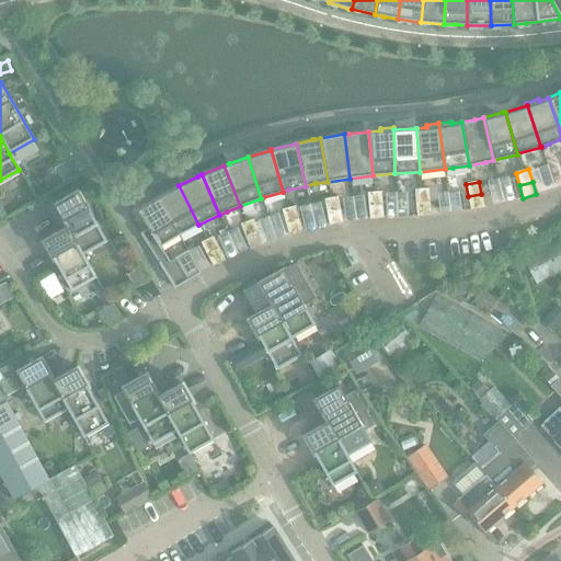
[(167,189),(156,195),(157,197),(179,236),(193,227),(198,225),(179,185),(168,191),(167,189)]
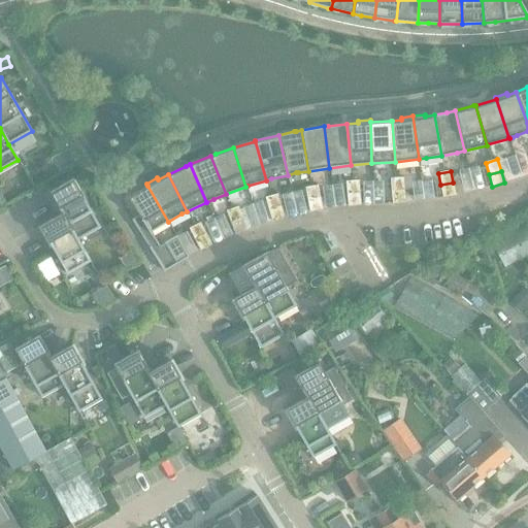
[(77,240),(78,239),(100,227),(72,178),(50,192),(61,213),(62,213),(77,240)]
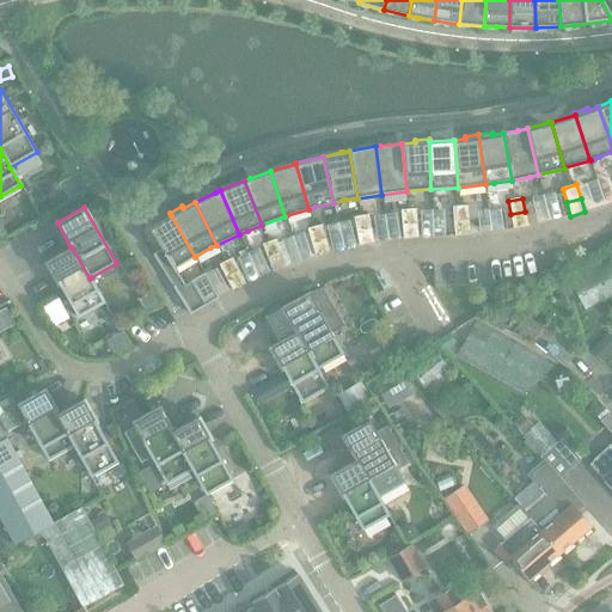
[(467,207),(452,208),(453,221),(467,220),(467,207)]
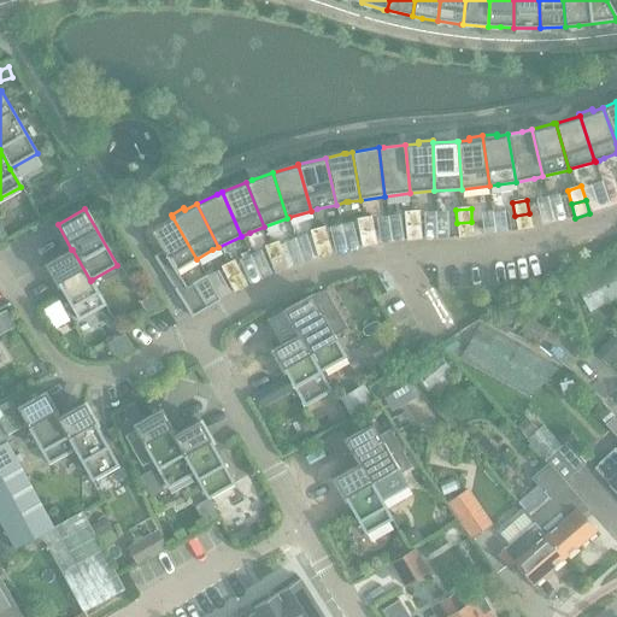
[(418,211),(404,212),(405,227),(419,225),(418,211)]
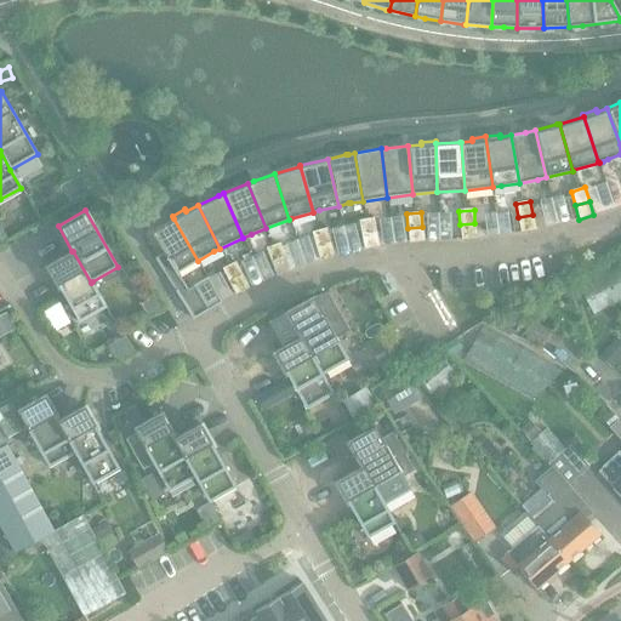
[(520,232),(535,229),(533,215),(518,217),(520,232)]
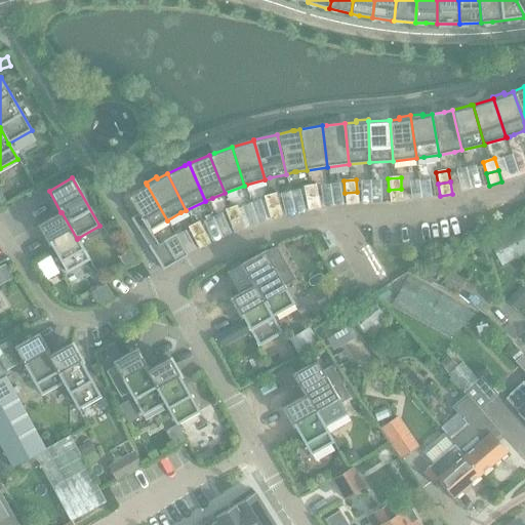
[(147,185),(126,196),(137,213),(130,218),(163,270),(167,268),(182,259),(188,255),(175,234),(158,244),(150,231),(167,220),(147,185)]
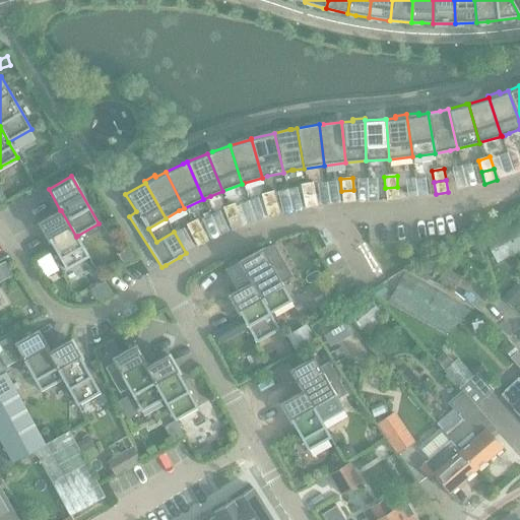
[(313,183),(301,185),(303,197),(315,194),(313,183)]
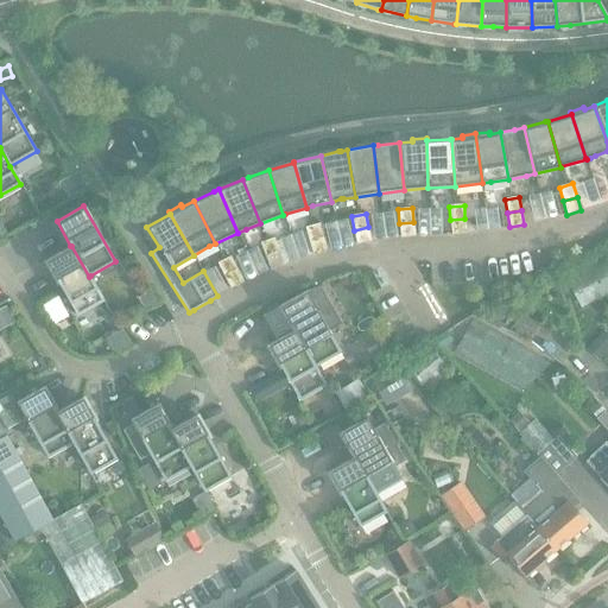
[(451,234),(467,233),(464,219),(450,220),(451,234)]
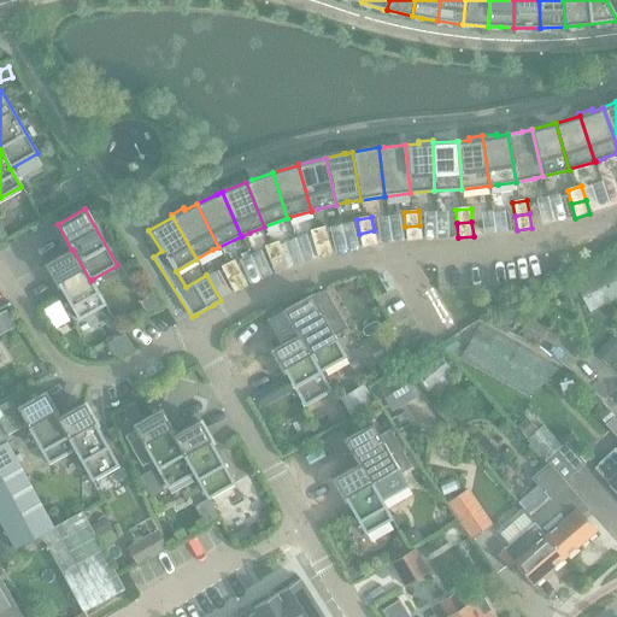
[(406,241),(421,240),(419,225),(405,227),(406,241)]
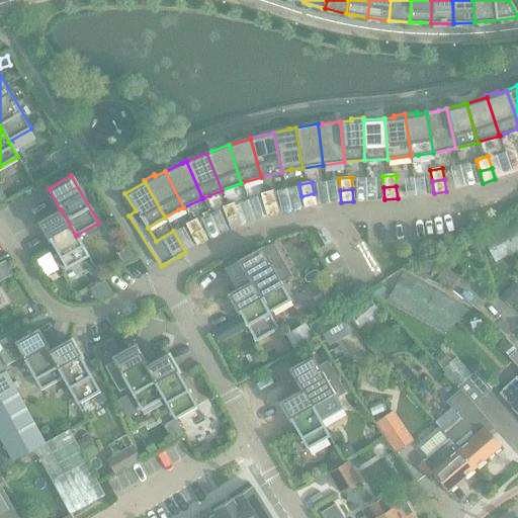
[(272,190),(260,194),(263,205),(275,202),(272,190)]
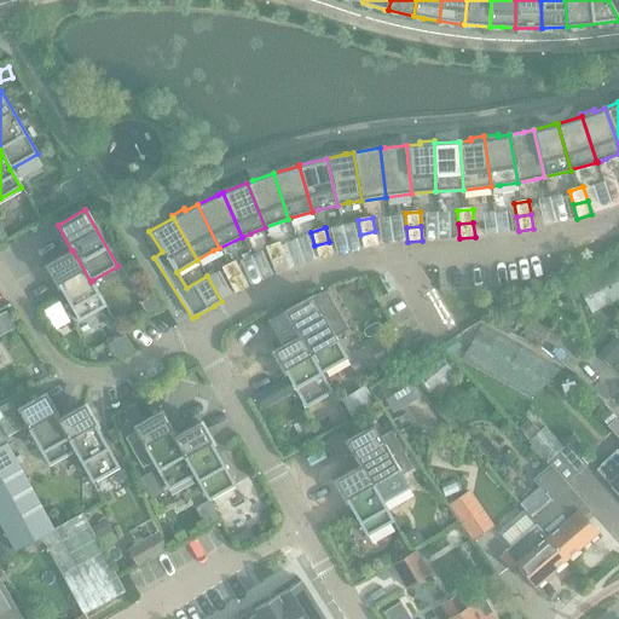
[(363,249),(377,246),(375,231),(360,235),(363,249)]
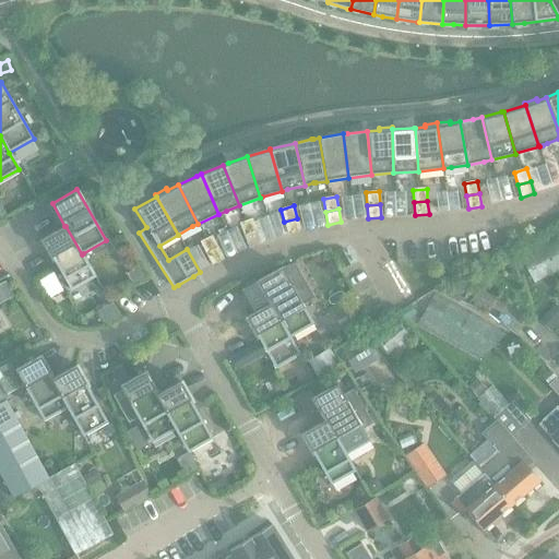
[(284,222),(287,235),(300,230),(297,218),(284,222)]
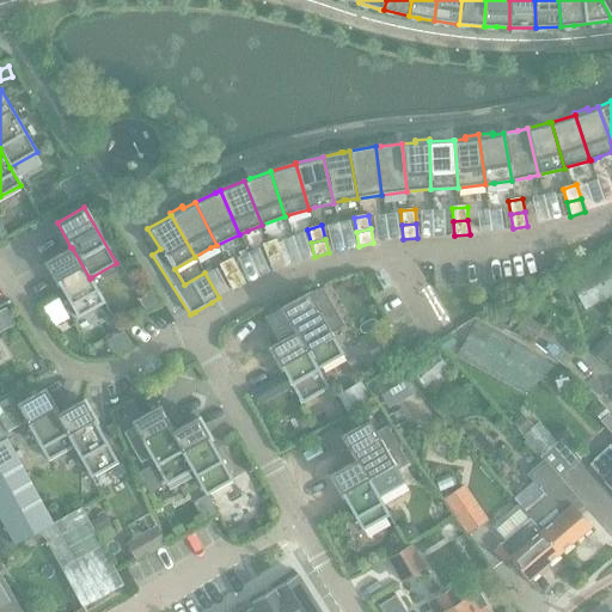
[(276,240),(262,245),(268,258),(281,252),(276,240)]
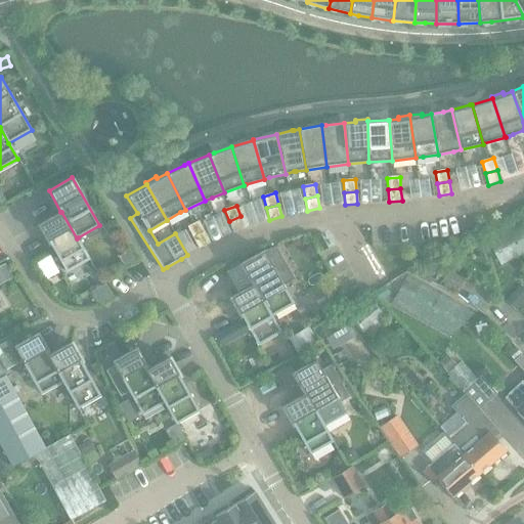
[(67,272),(90,259),(78,237),(77,238),(61,212),(60,212),(39,224),(67,272)]
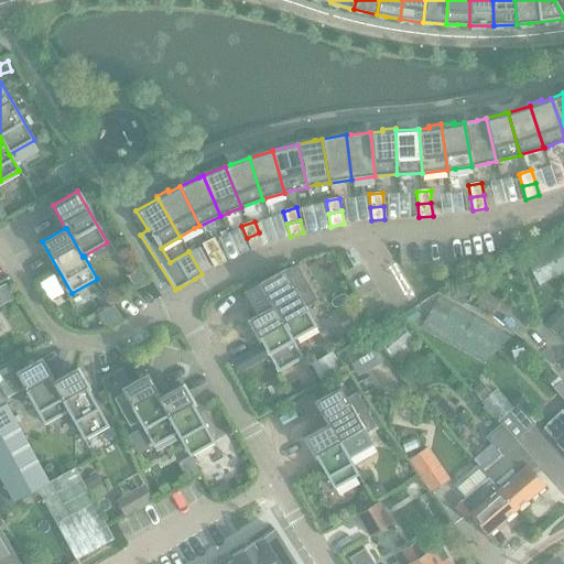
[(251,250),(263,246),(259,232),(247,238),(251,250)]
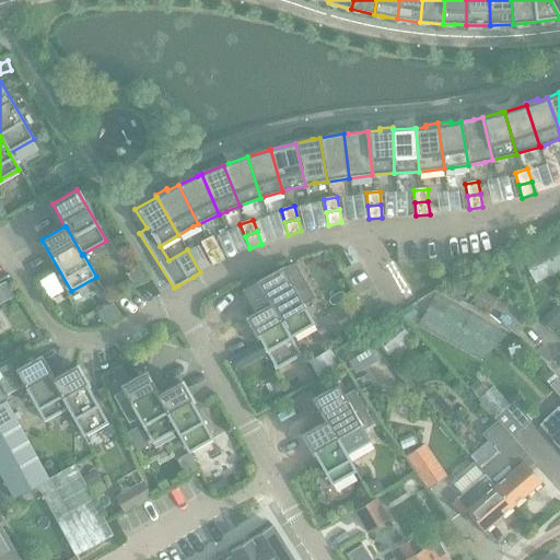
[(559,273),(559,234),(520,256),(536,287),(559,273)]
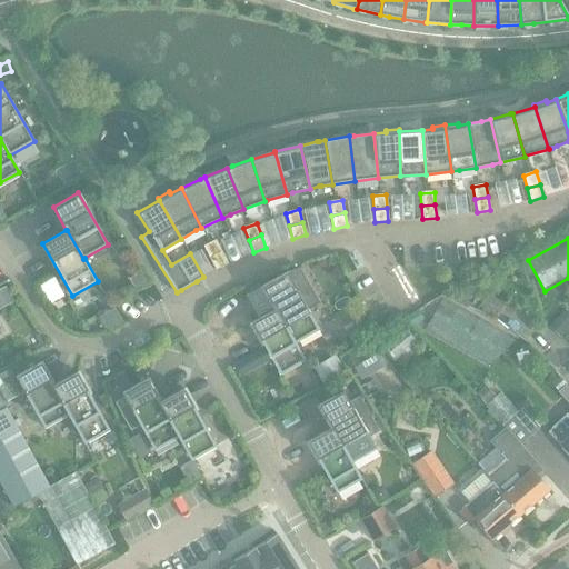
[(216,240),(203,247),(209,258),(221,252),(216,240)]
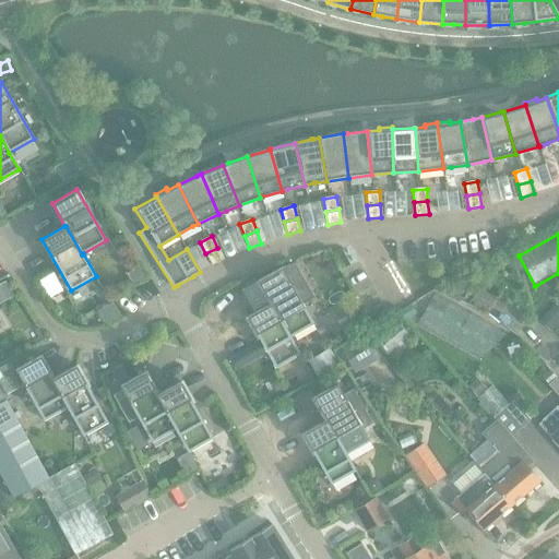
[(212,265),(224,259),(217,248),(205,253),(212,265)]
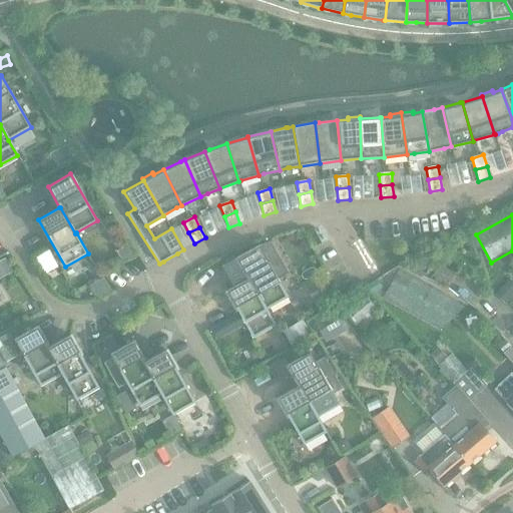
[(128,244),(116,251),(121,262),(133,254),(128,244)]
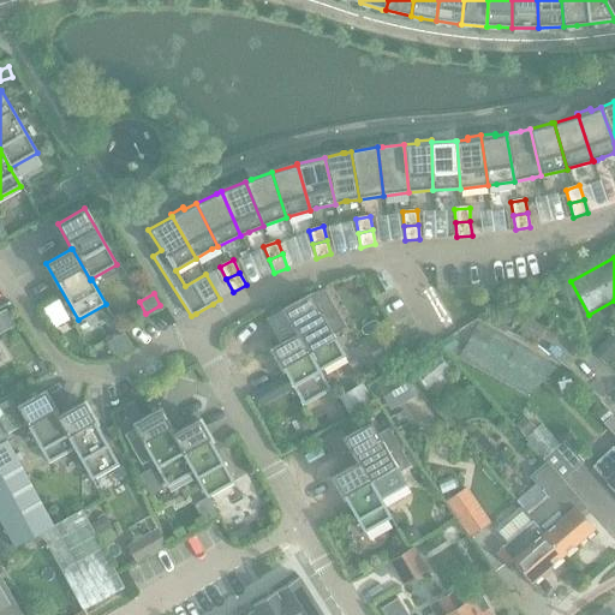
[(318,371),(320,371),(345,357),(310,294),(282,310),(297,334),(318,371)]
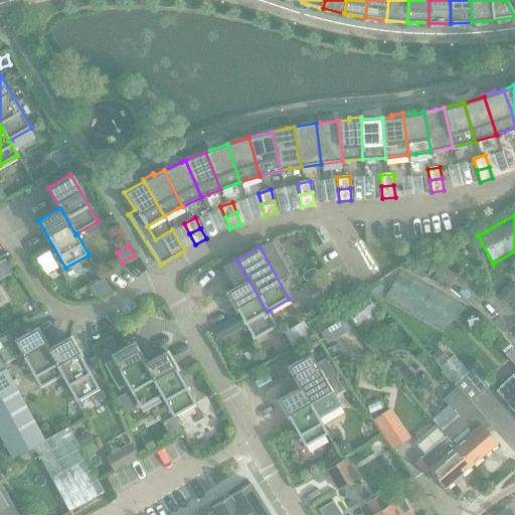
[(48,250),(32,260),(37,267),(52,258),(48,250)]
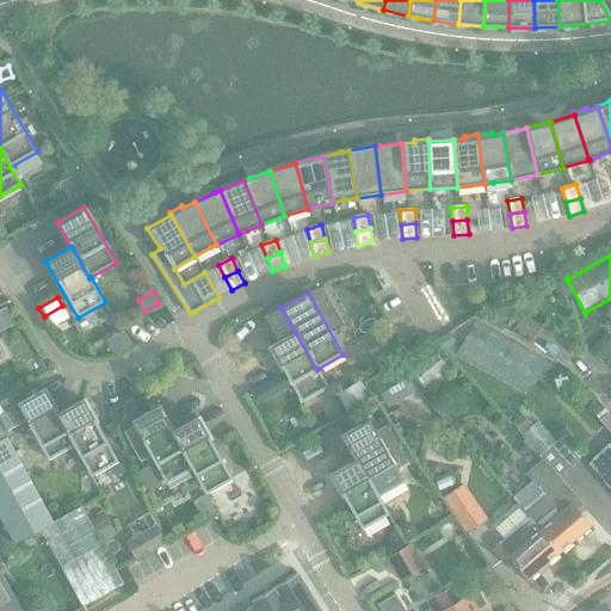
[(6,308),(0,310),(0,332),(14,323),(6,308)]
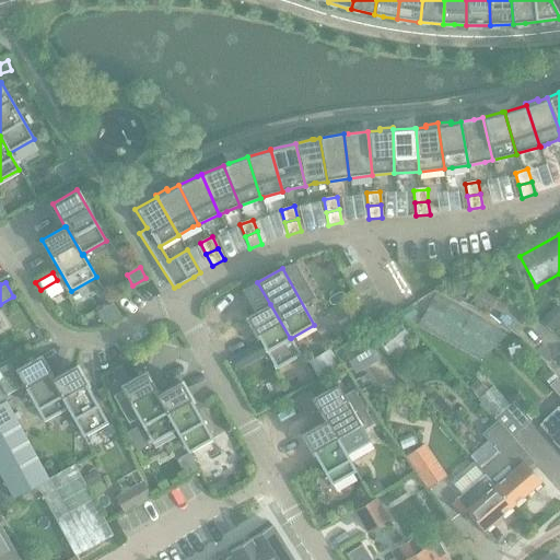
[(417,326),(480,362),(509,335),(434,293),(417,326)]
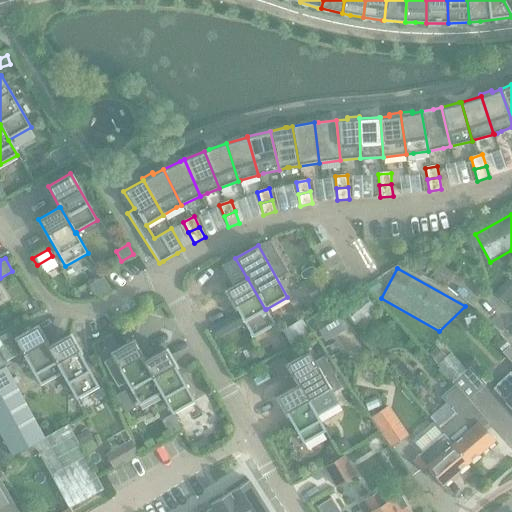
[(245,324),(252,337),(275,324),(266,309),(265,309),(247,278),(225,290),(237,311),(245,324)]
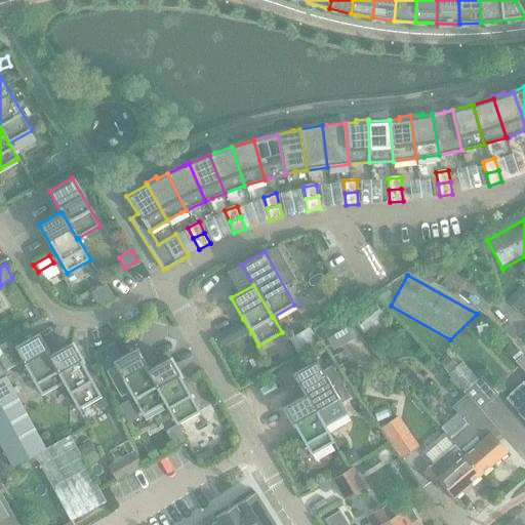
[(507,300),(517,310),(524,300),(524,288),(521,285),(507,300)]
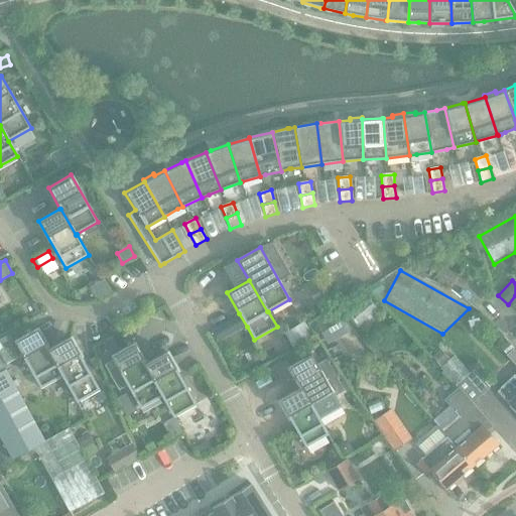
[(379,281),(369,287),(374,295),(384,289),(379,281)]
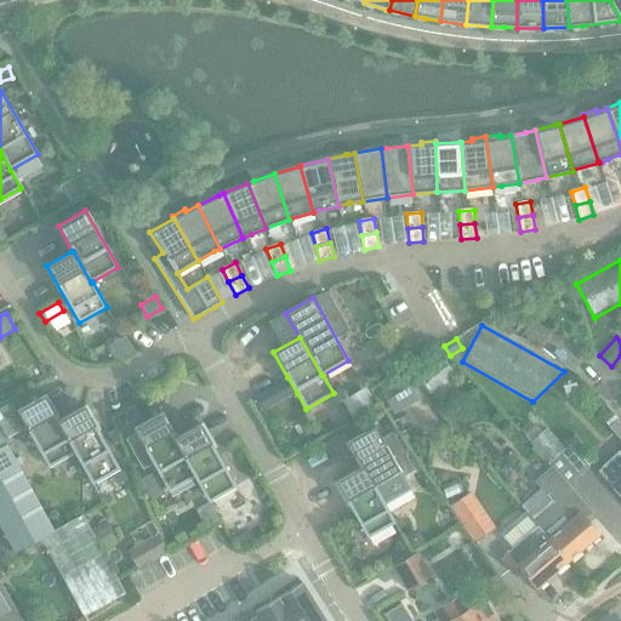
[(442,359),(420,379),(431,389),(453,371),(442,359)]
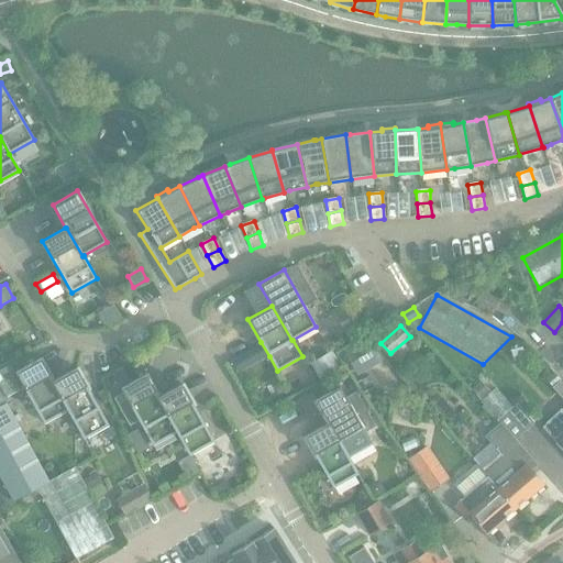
[(229,361),(225,362),(235,378),(241,375),(240,373),(269,356),(261,342),(249,349),(229,361)]
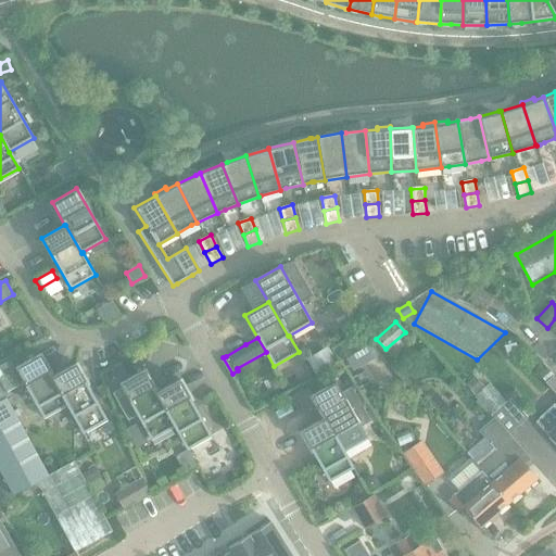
[(338,348),(353,373),(369,362),(355,338),(338,348)]
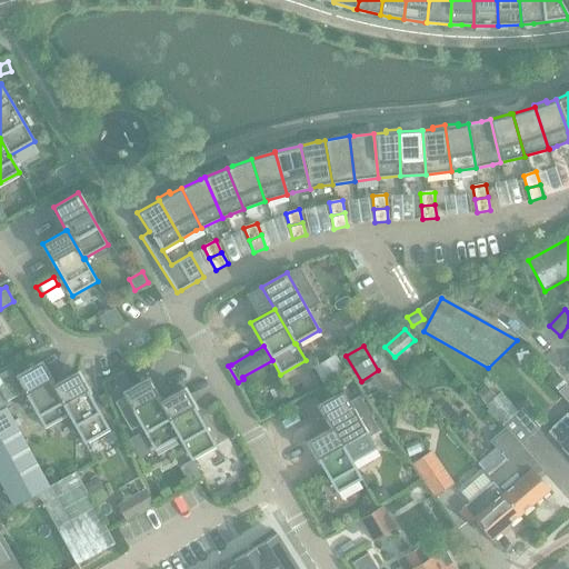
[(321,382),(341,372),(332,356),(312,367),(321,382)]
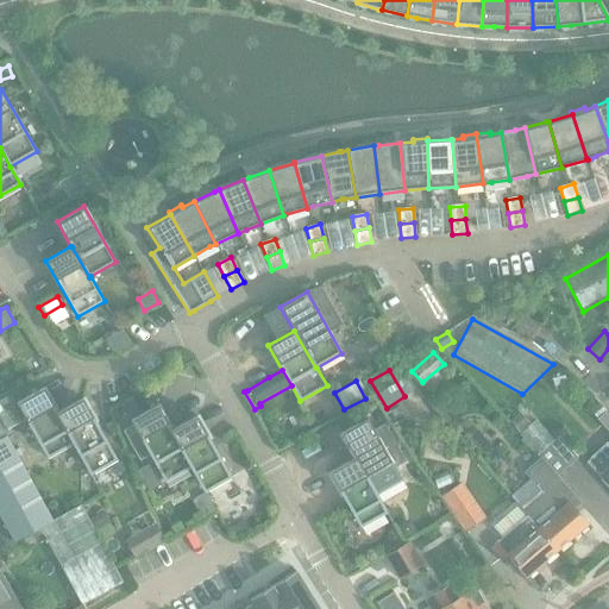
[(46,459),(73,445),(74,444),(56,413),(57,413),(43,388),(16,403),(46,459)]
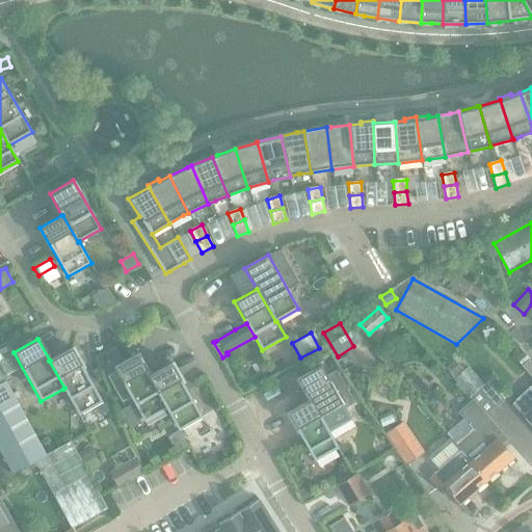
[(5,346),(0,349),(0,366),(5,376),(18,369),(5,346)]
